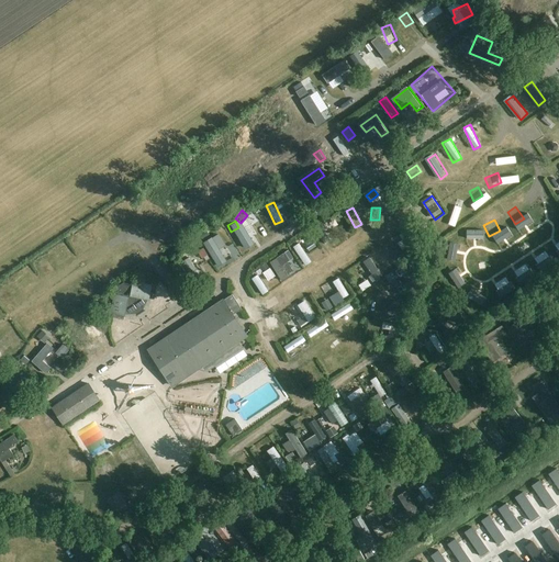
[(322,225),(315,229),(324,244),(331,239),(322,225)]
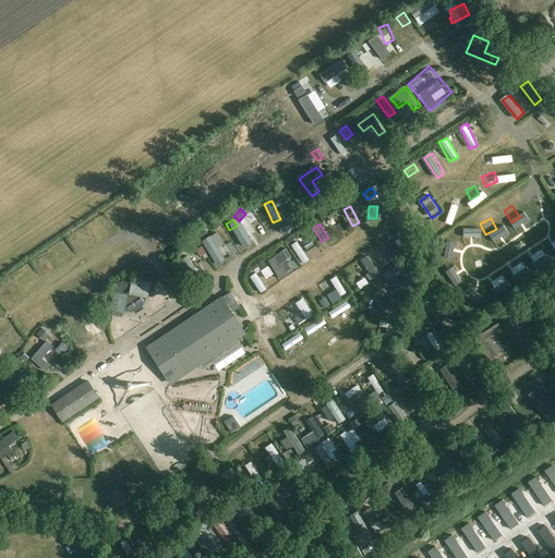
[(229,230),(237,244),(245,240),(238,226),(229,230)]
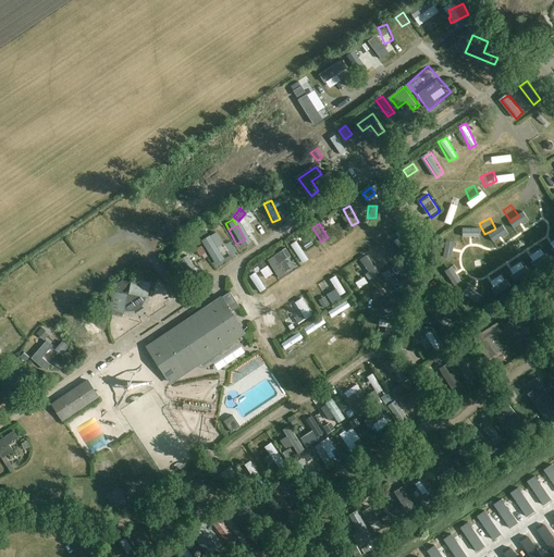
[(472,239),(480,235),(476,230),(468,234),(472,239)]
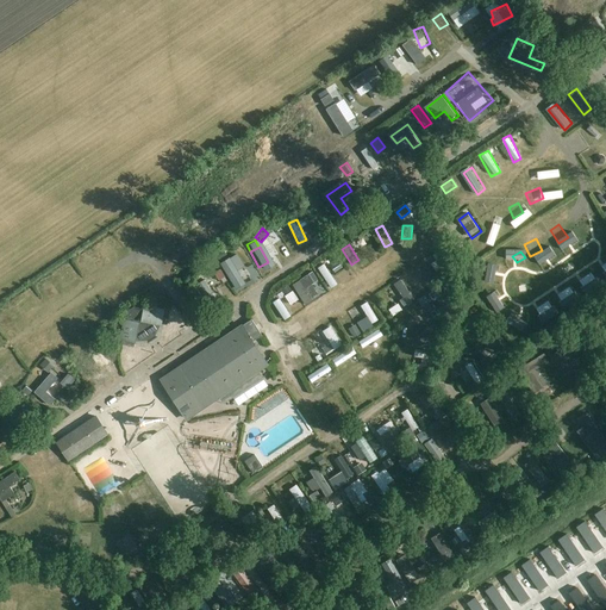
[(237,261),(241,269),(248,266),(244,257),(237,261)]
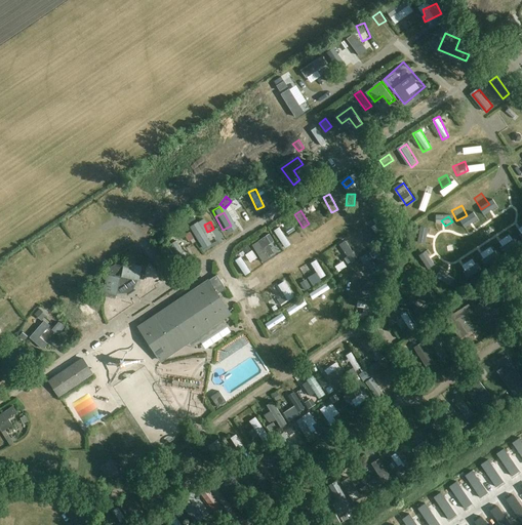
[(285,250),(291,247),(280,226),(274,230),(285,250)]
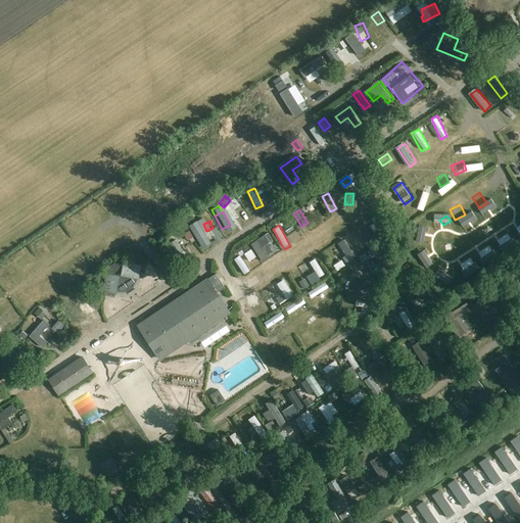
[(193,231),(197,240),(204,237),(200,228),(193,231)]
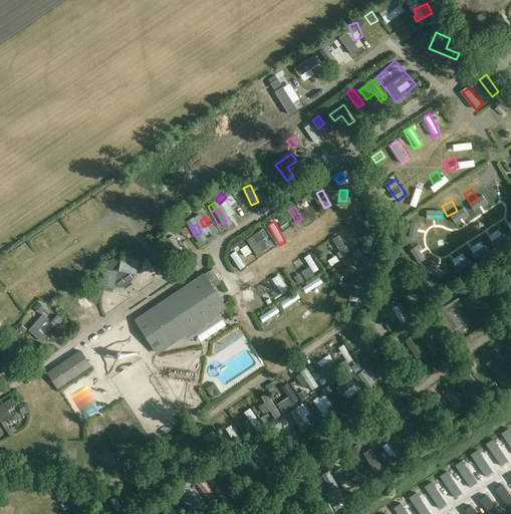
[(262,227),(256,232),(266,243),(272,238),(262,227)]
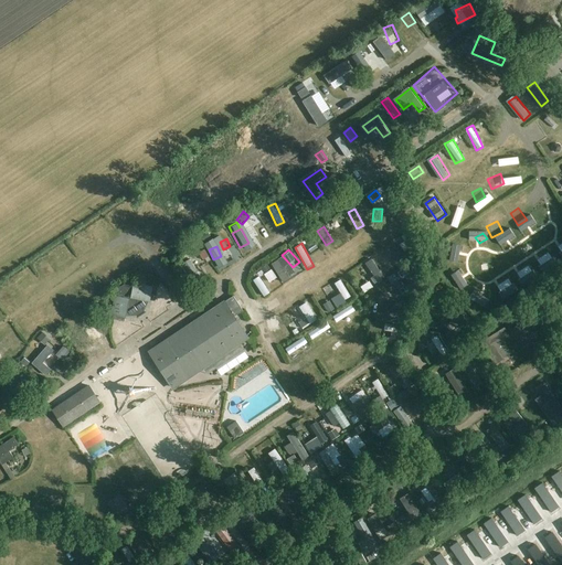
[(367,278),(372,274),(377,279),(385,272),(373,258),(360,270),(367,278)]
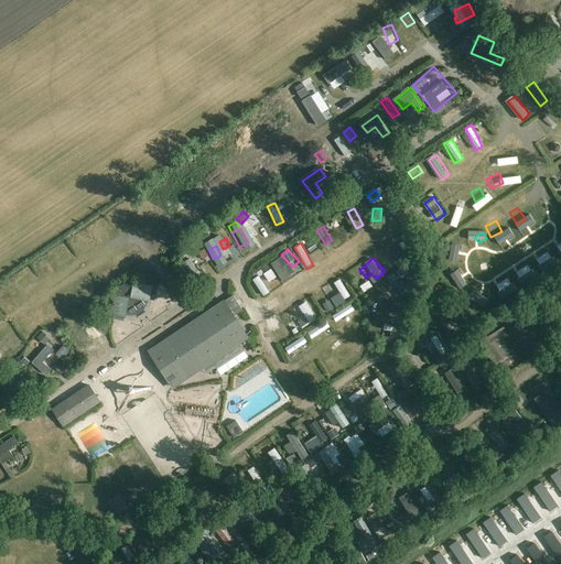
[(281,284),(289,279),(276,259),(249,277),(263,297),(273,292),(265,279),(270,286),(279,281),(281,284)]
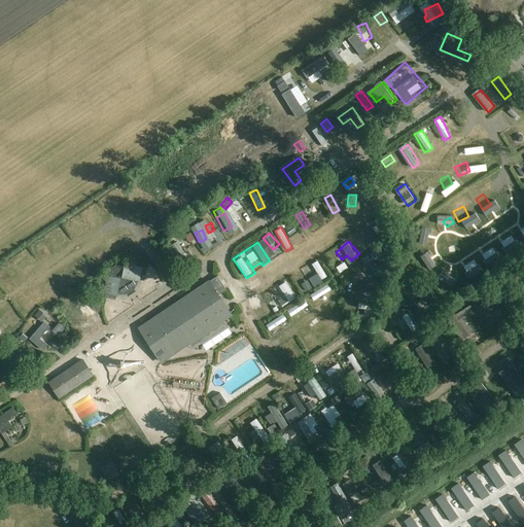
[(413,254),(422,253),(422,243),(412,243),(413,254)]
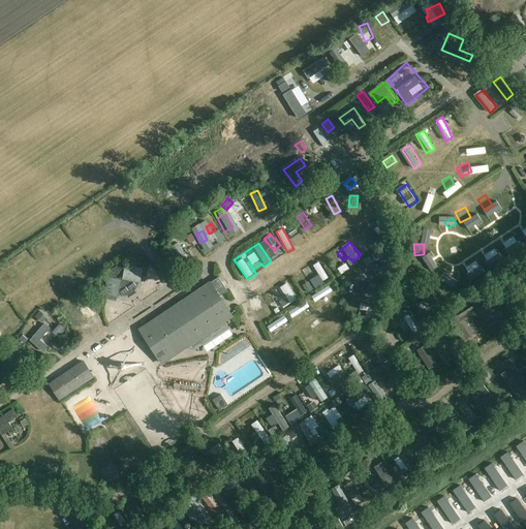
[(321,258),(302,271),(307,279),(327,267),(321,258)]
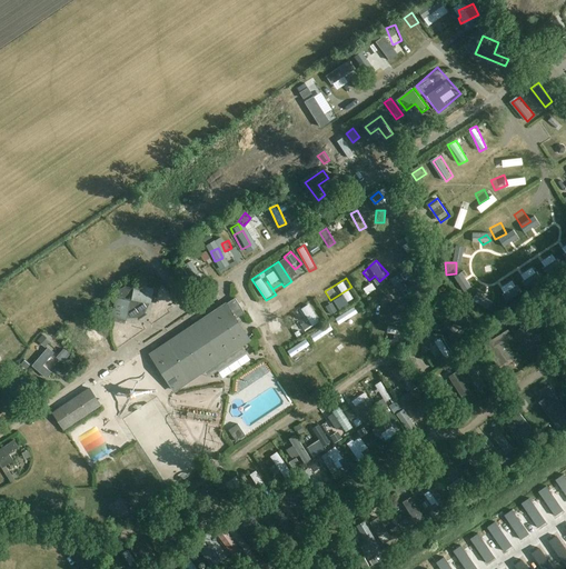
[(157,289),(139,286),(138,289),(129,287),(125,290),(122,299),(119,298),(116,317),(130,319),(130,316),(142,316),(146,313),(151,302),(155,303),(157,289)]
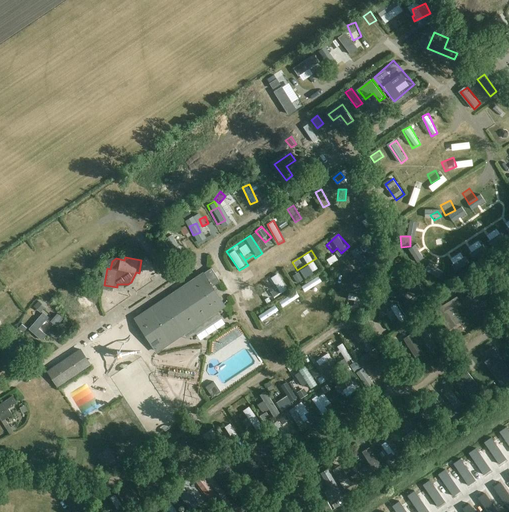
[(426,263),(418,269),(423,276),(436,268),(431,260),(426,263)]
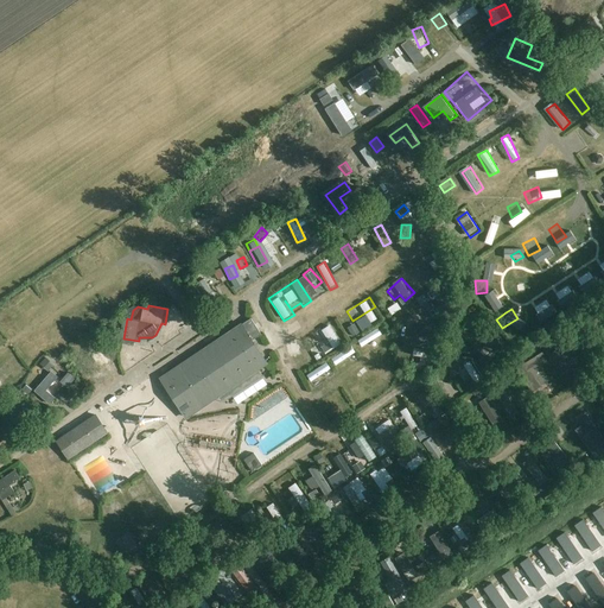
[(318,343),(323,354),(341,346),(330,322),(319,327),(325,341),(318,343)]
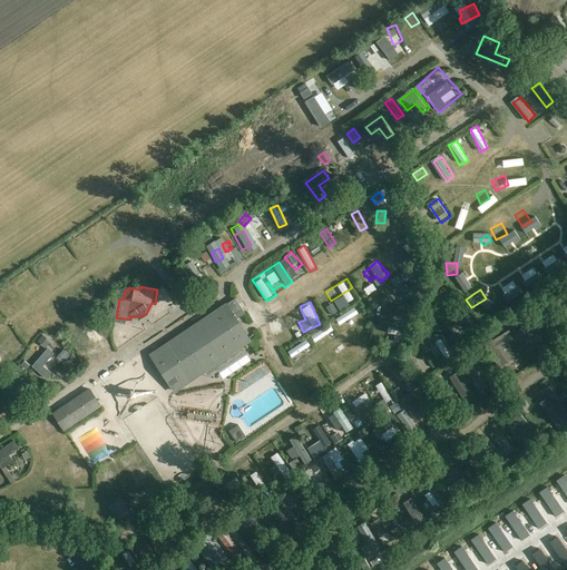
[(215,383),(234,371),(227,361),(254,342),(230,305),(154,355),(179,392),(208,373),(215,383)]
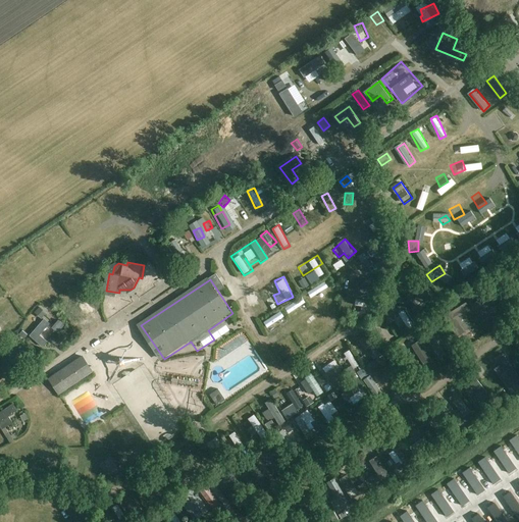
[(305,292),(312,286),(309,282),(302,286),(305,292)]
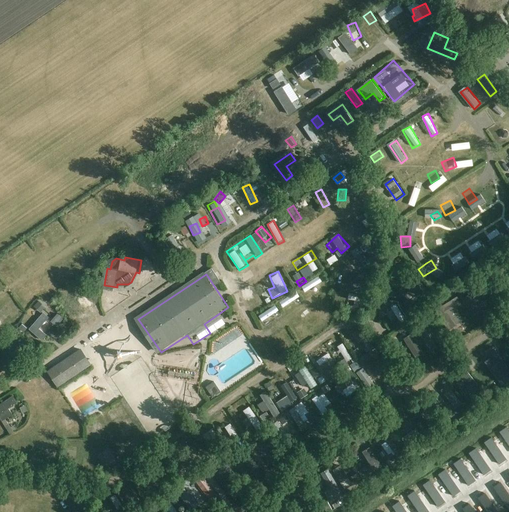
[(412,311),(430,298),(418,282),(412,286),(418,296),(407,304),(412,311)]
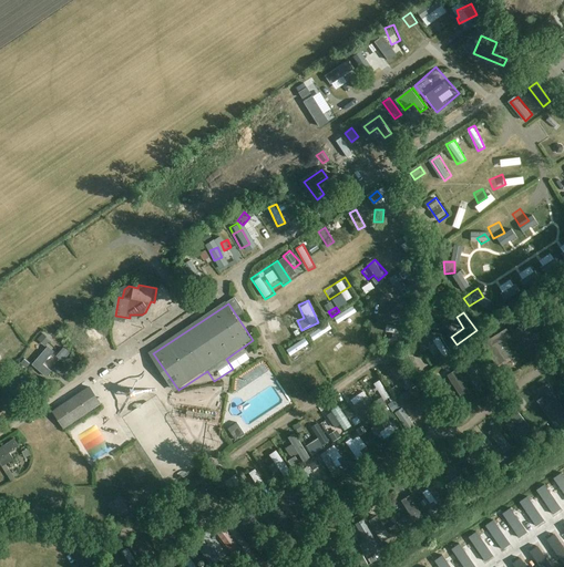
[(88,344),(96,341),(88,319),(79,322),(88,344)]
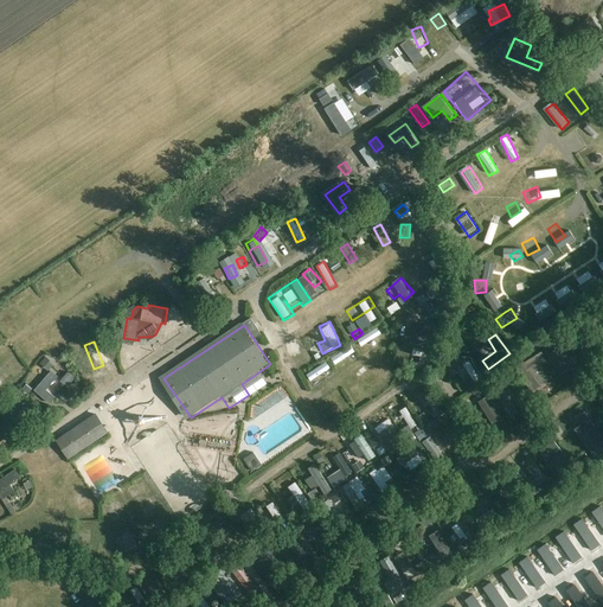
[(568,374),(573,369),(565,358),(576,351),(570,342),(553,353),(568,374)]
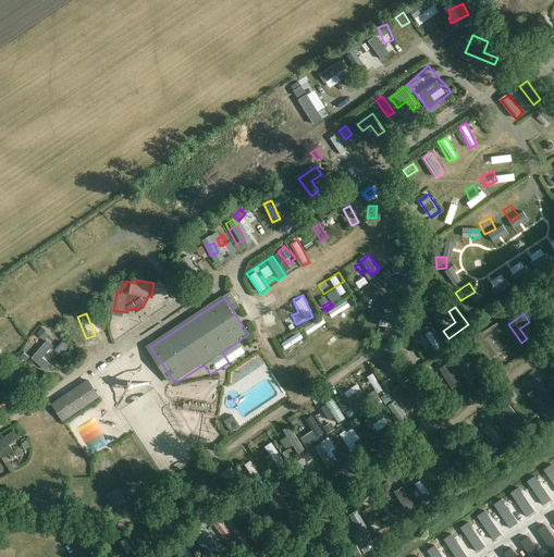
[(270,317),(262,321),(268,329),(274,325),(270,317)]
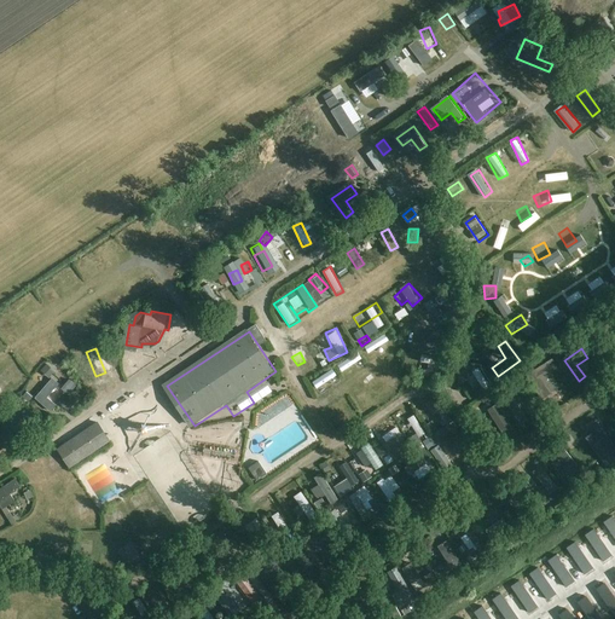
[(421,354),(418,363),(434,366),(436,358),(421,354)]
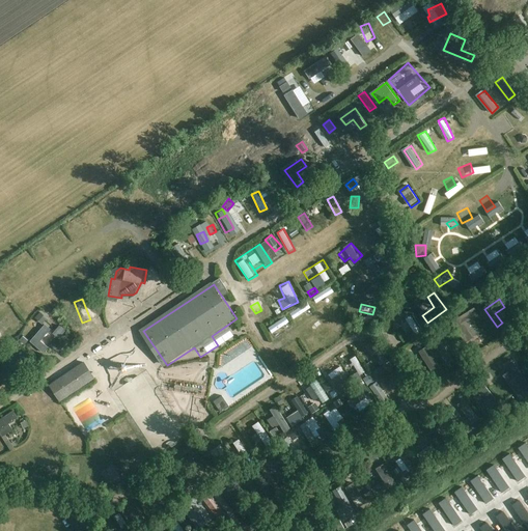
[(292,318),(301,315),(298,305),(287,308),(292,318)]
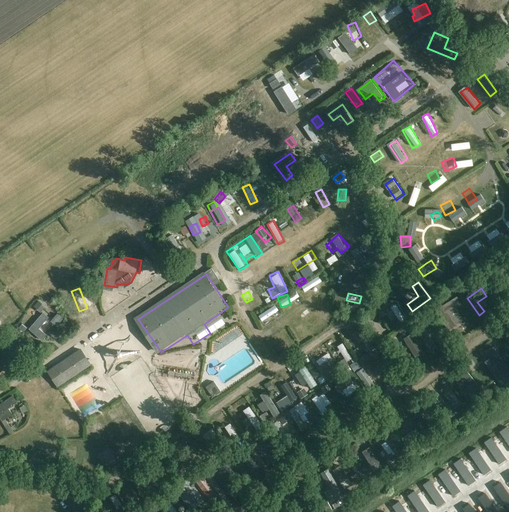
[(257,309),(265,304),(262,298),(253,303),(257,309)]
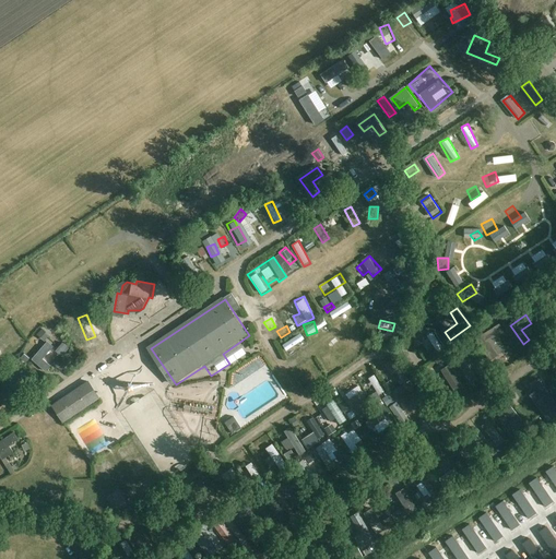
[(442,346),(433,329),(421,335),(429,353),(442,346)]
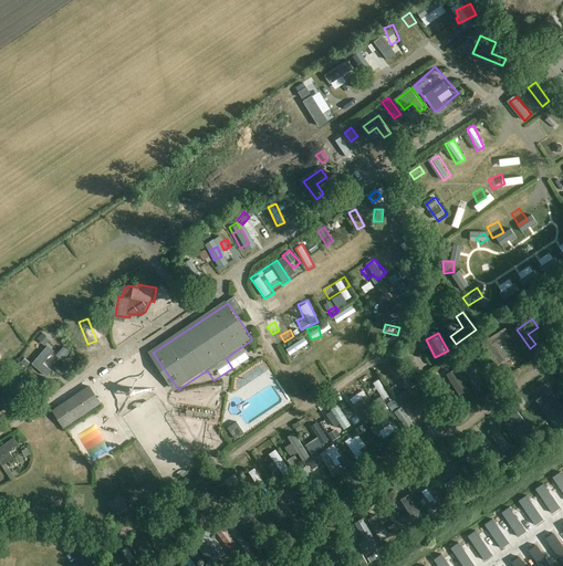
[(305,337),(282,343),(285,354),(308,347),(305,337)]
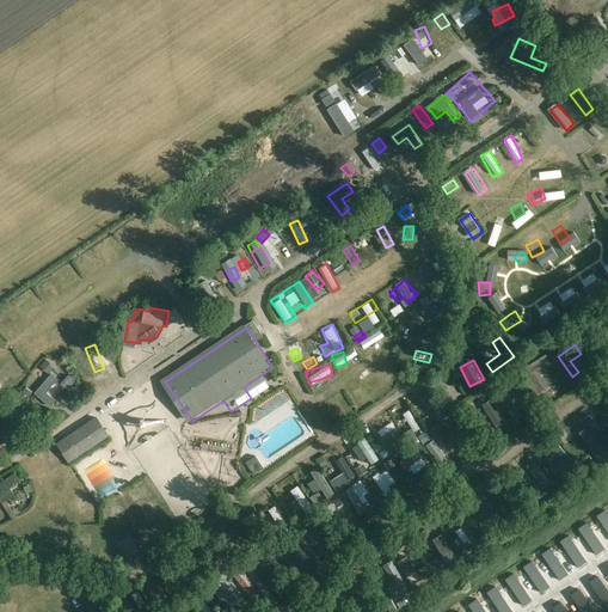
[(362,414),(381,404),(378,395),(357,404),(362,414)]
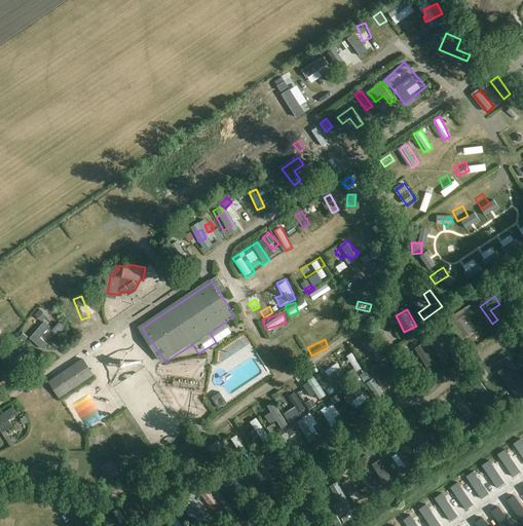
[(224,341),(211,349),(219,361),(232,352),(224,341)]
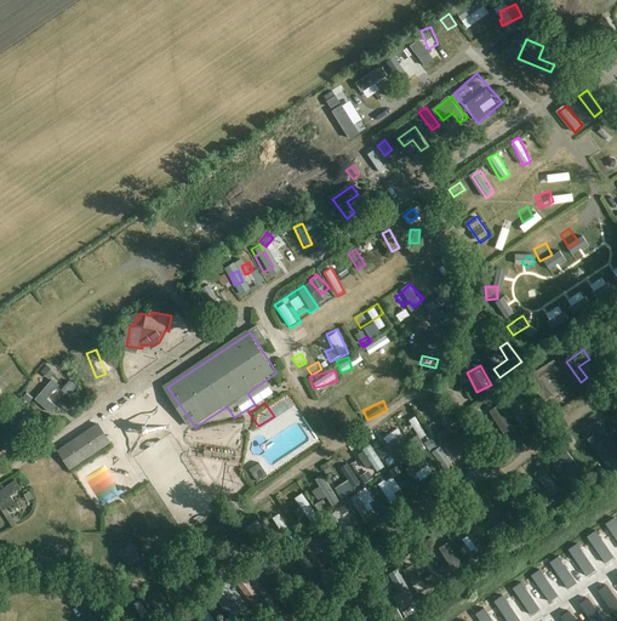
[(424,408),(417,412),(422,420),(429,415),(424,408)]
